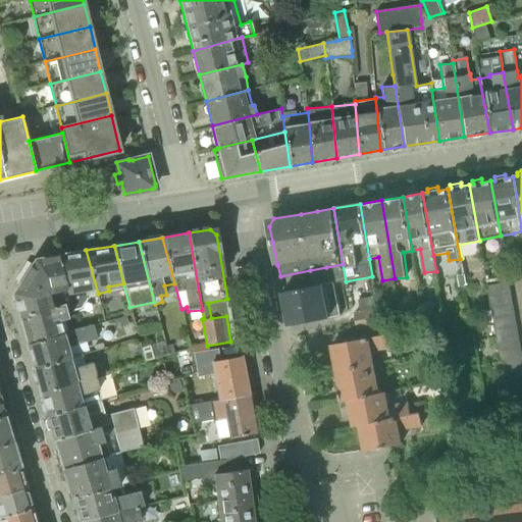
[(86,296),(98,294),(86,250),(59,255),(70,302),(72,310),(73,312),(81,310),(81,308),(87,300),(86,296)]
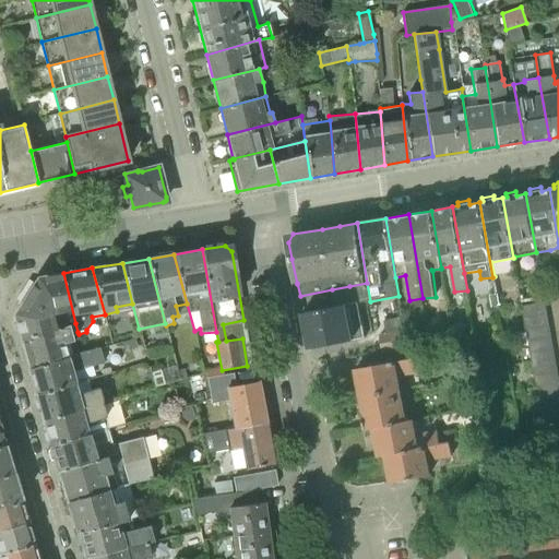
[(57,328),(75,323),(63,273),(46,276),(38,277),(14,314),(21,337),(57,328)]
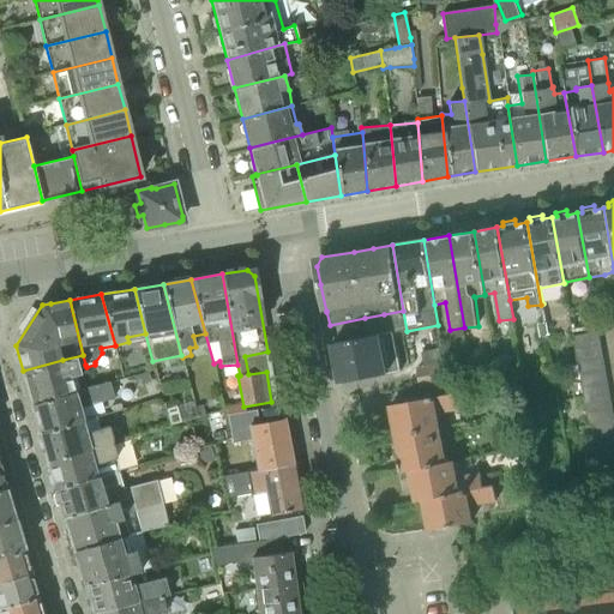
[(393,333),(407,331),(403,311),(384,314),(365,318),(367,336),(332,343),(339,383),(389,373),(401,371),(393,333)]
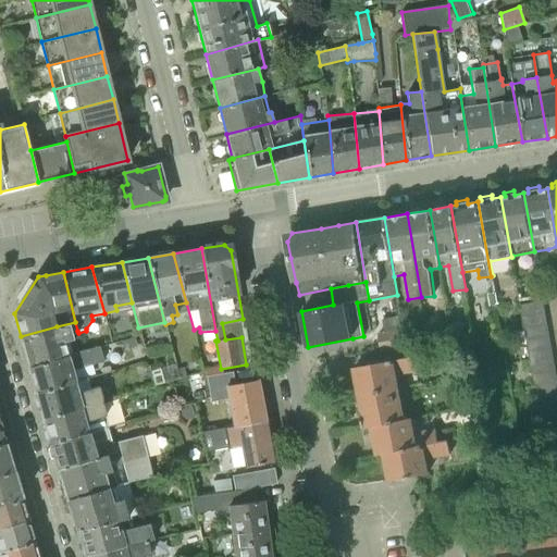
[(522,317),(544,312),(542,301),(519,305),(522,317)]
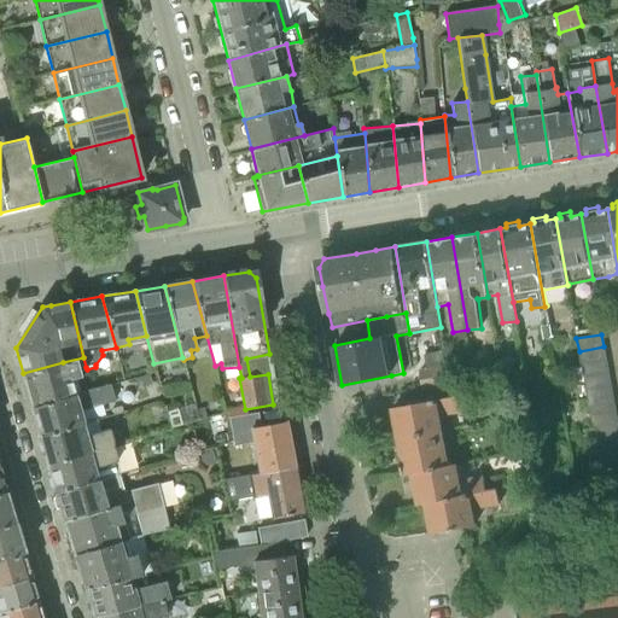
[(581,363),(606,359),(604,347),(579,351),(581,363)]
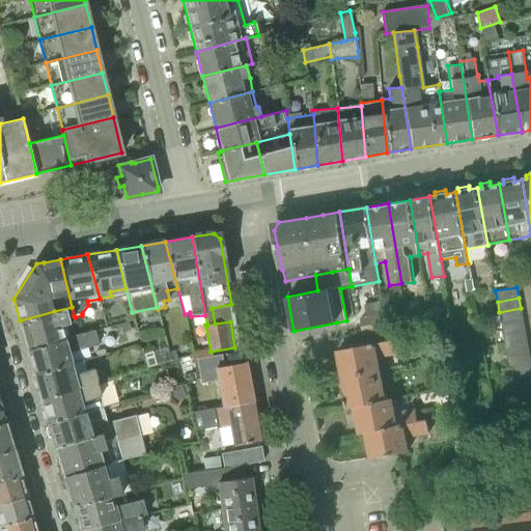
[(383,314),(382,301),(365,303),(366,316),(383,314)]
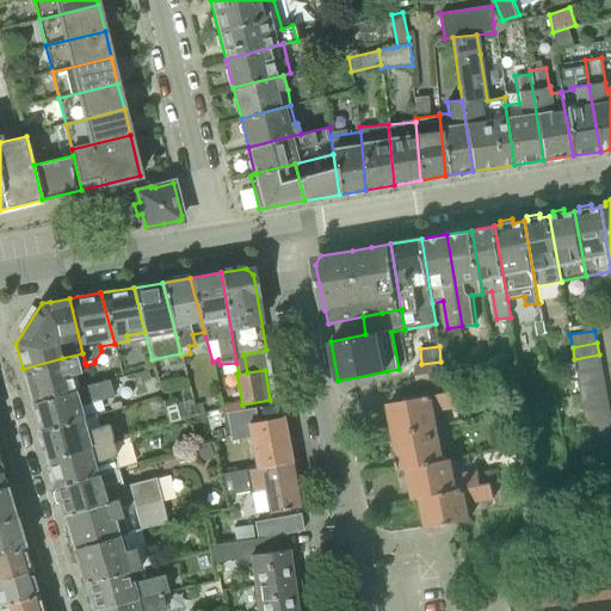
[(32,402),(79,388),(75,374),(81,372),(79,364),(85,363),(82,353),(62,358),(23,369),(32,402)]
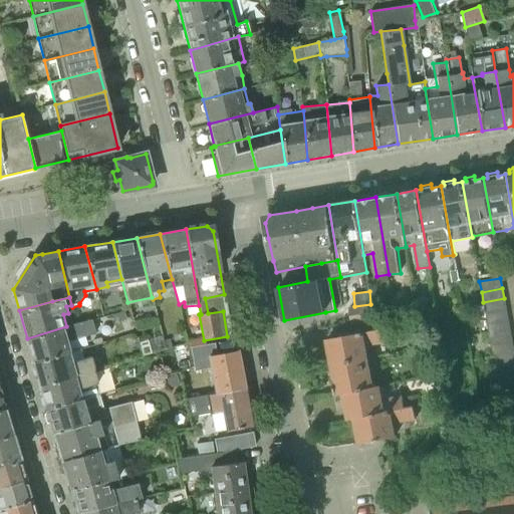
[(486,313),(506,309),(504,298),(483,302),(486,313)]
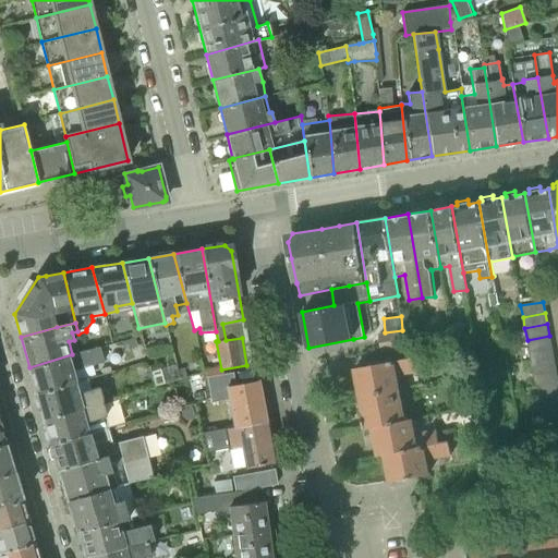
[(402,330),(385,332),(378,334),(381,351),(405,348),(402,330)]
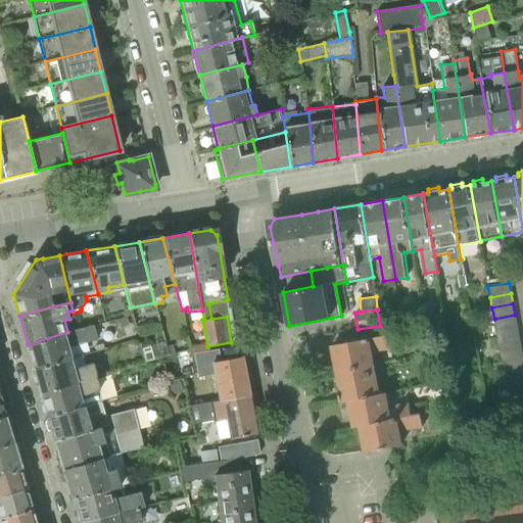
[(495,329),(517,326),(515,315),(494,319),(495,329)]
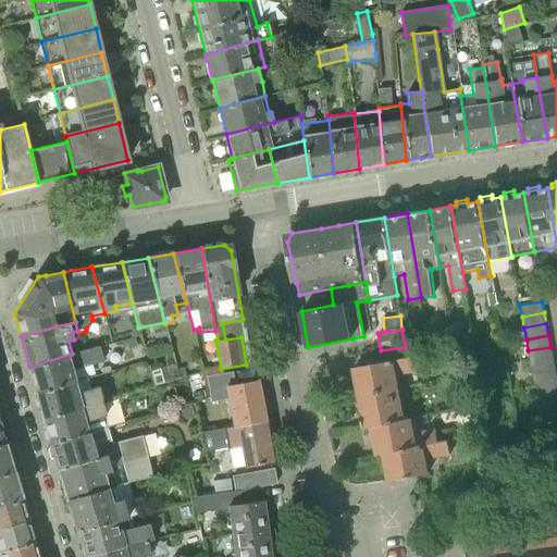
[(359,395),(400,387),(397,375),(418,371),(417,356),(419,356),(417,345),(405,347),(381,350),(383,362),(355,368),(359,395)]
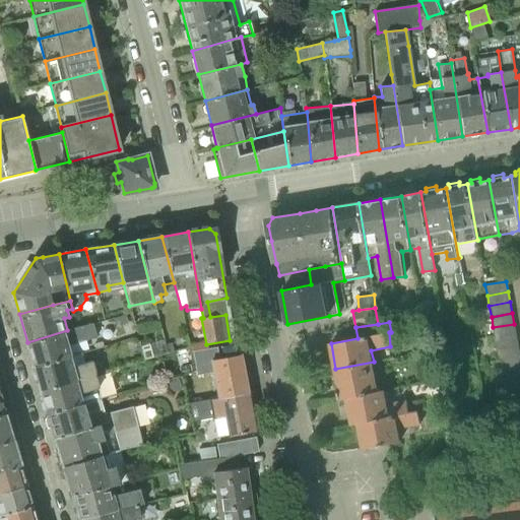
[(35,366),(71,355),(68,345),(98,337),(93,323),(67,330),(27,342),(35,366)]
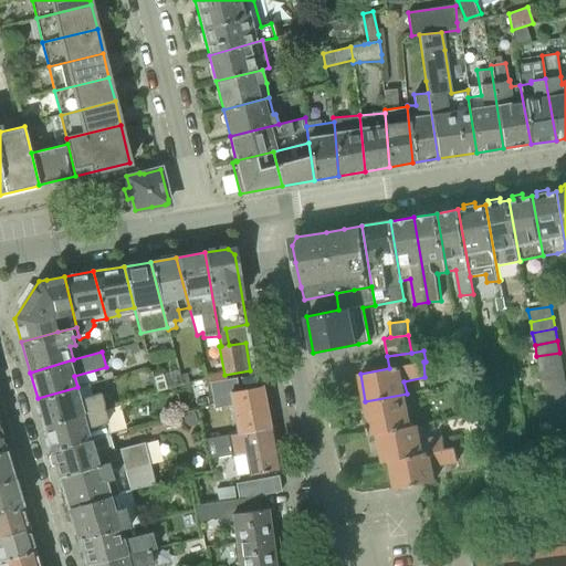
[(538,368),(562,365),(559,353),(536,356),(538,368)]
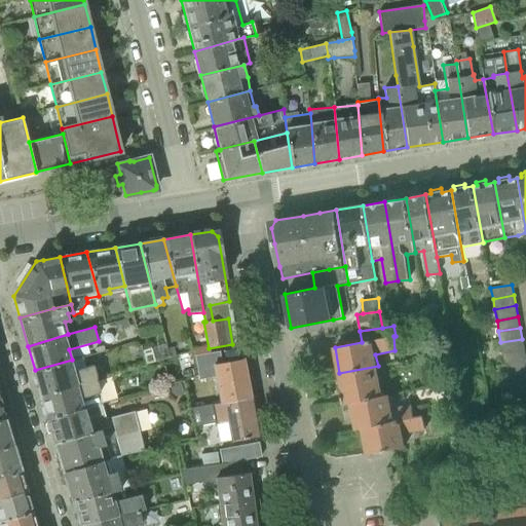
[(502,353),(524,349),(522,339),(500,342),(502,353)]
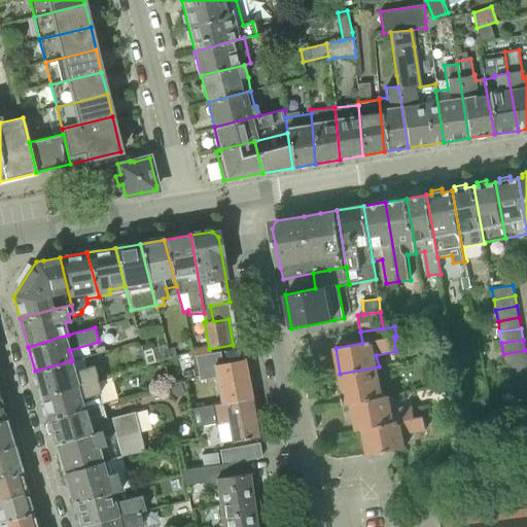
[(505,364),(526,360),(525,350),(503,354),(505,364)]
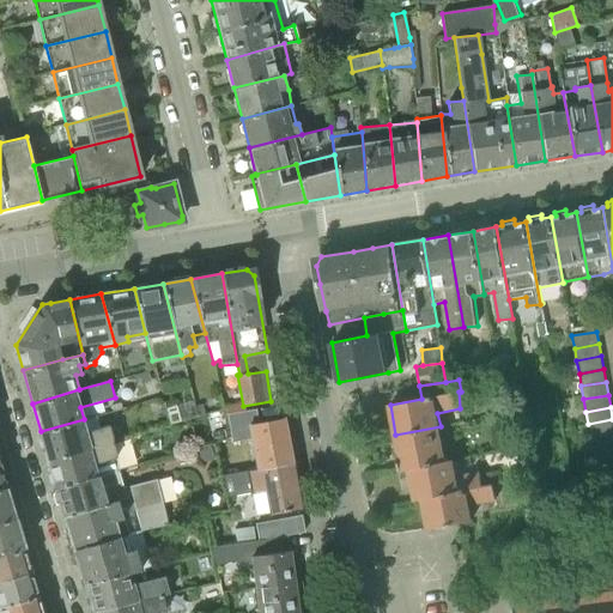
[(256,469),(292,462),(284,418),(259,423),(256,408),(228,413),(231,430),(248,428),(256,469)]
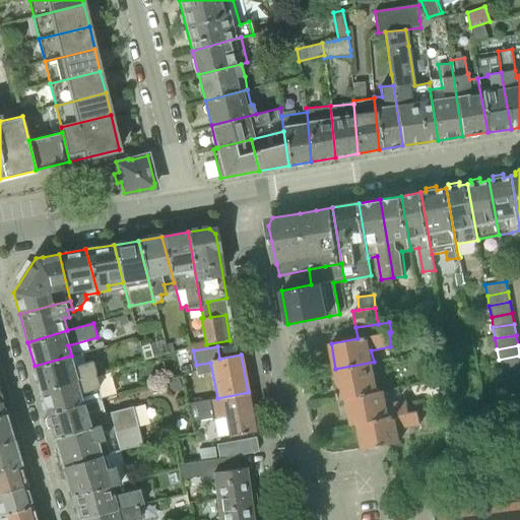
[(41,389),(96,374),(92,360),(85,363),(82,351),(71,355),(35,366),(41,389)]
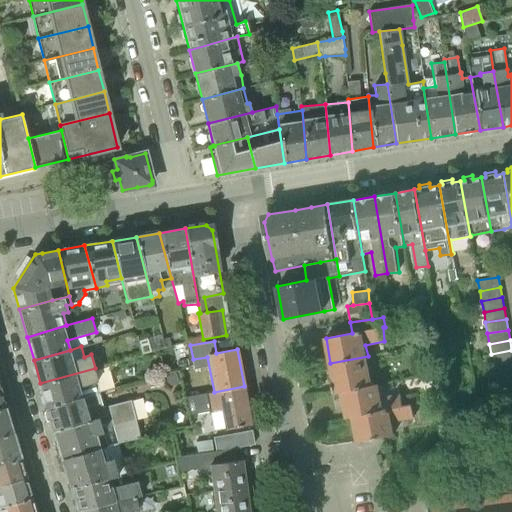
[(493,365),(511,361),(511,352),(511,350),(491,354),(493,365)]
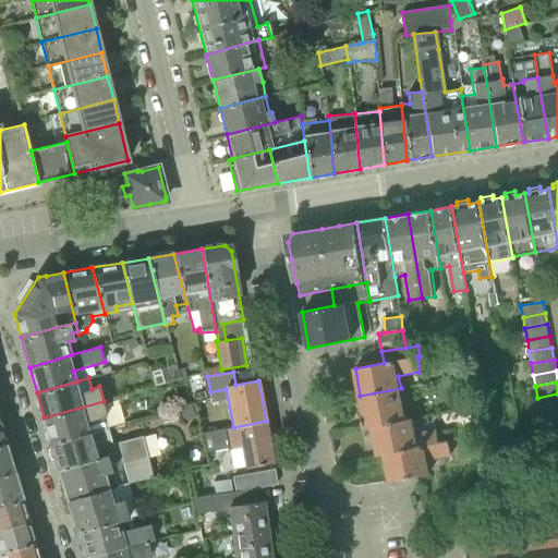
[(390,422),(407,420),(401,388),(360,396),(363,413),(361,414),(364,429),(373,428),(390,425),(390,422)]
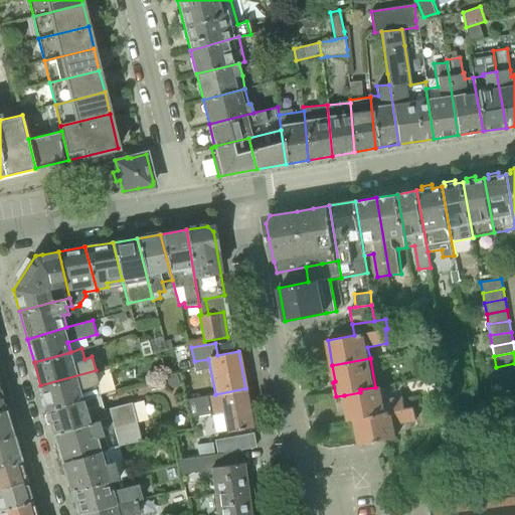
[(498,377),(514,374),(514,363),(496,367),(498,377)]
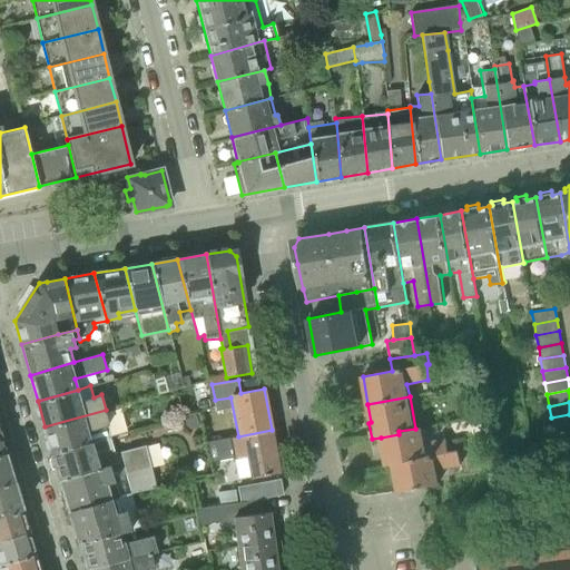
[(52,454),(109,438),(111,436),(106,410),(45,426),(52,454)]
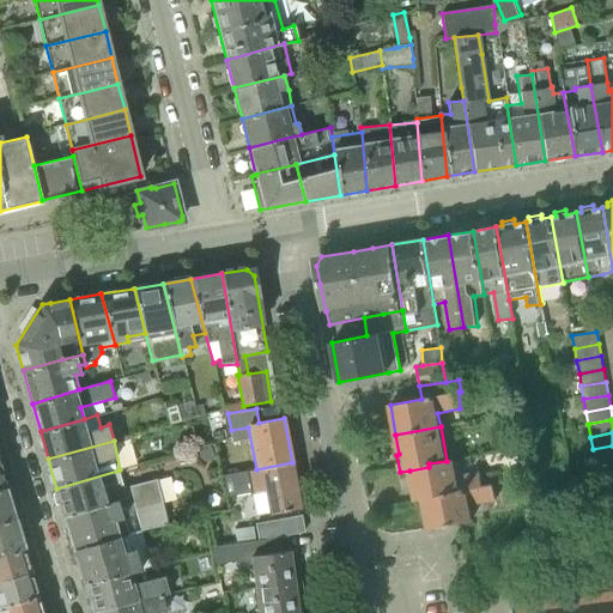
[(595,462),(612,459),(612,445),(593,449),(595,462)]
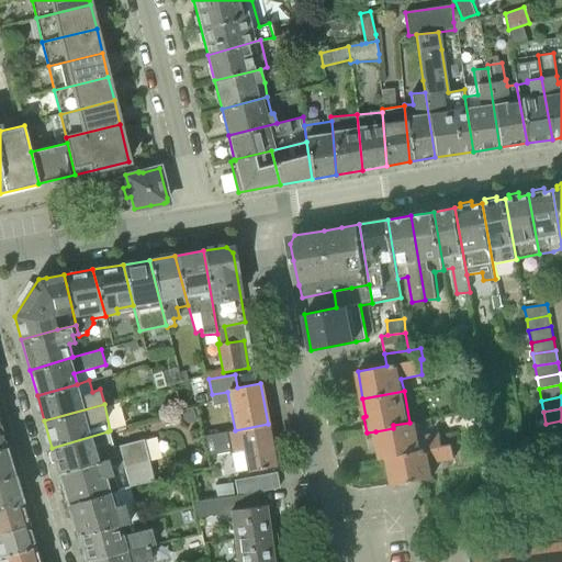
[(548,436),(561,433),(561,420),(546,424),(548,436)]
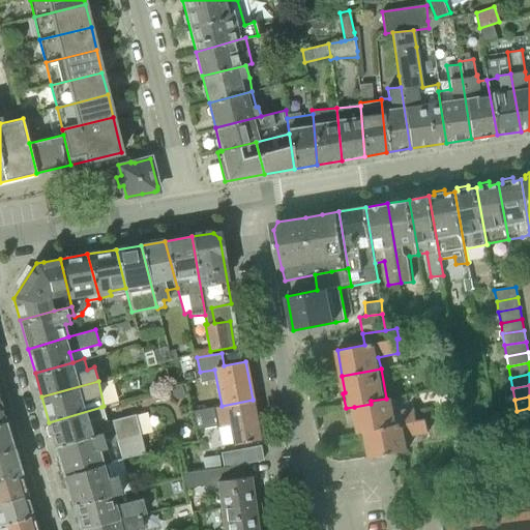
[(359,431),(417,419),(415,408),(395,411),(392,398),(386,399),(371,401),(371,404),(354,407),(359,431)]
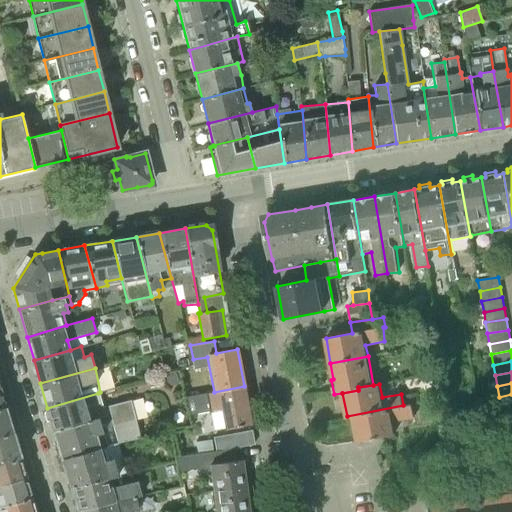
[(244,386),(214,392),(196,396),(198,406),(207,404),(208,411),(221,409),(225,430),(251,424),(244,386)]
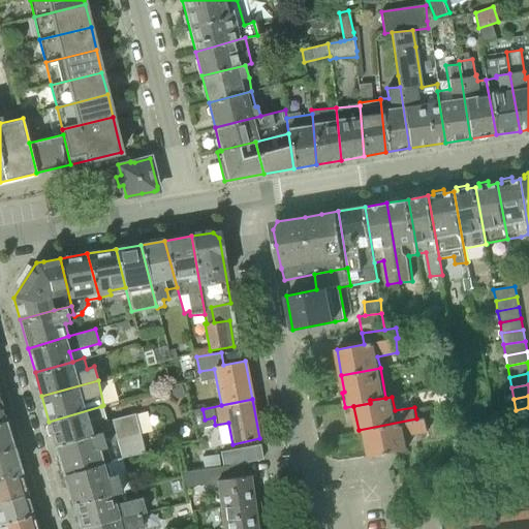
[(113,426),(118,440),(135,436),(132,424),(130,414),(106,422),(101,406),(49,422),(47,426),(50,434),(53,436),(55,443),(113,426)]
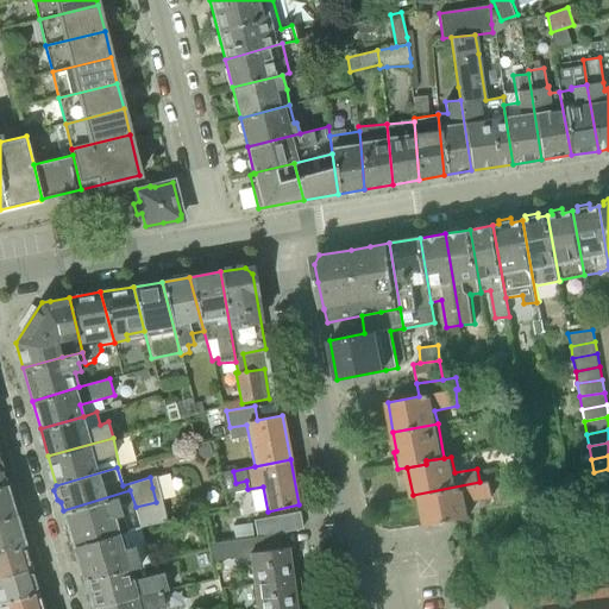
[(596,485),(608,482),(608,469),(594,472),(596,485)]
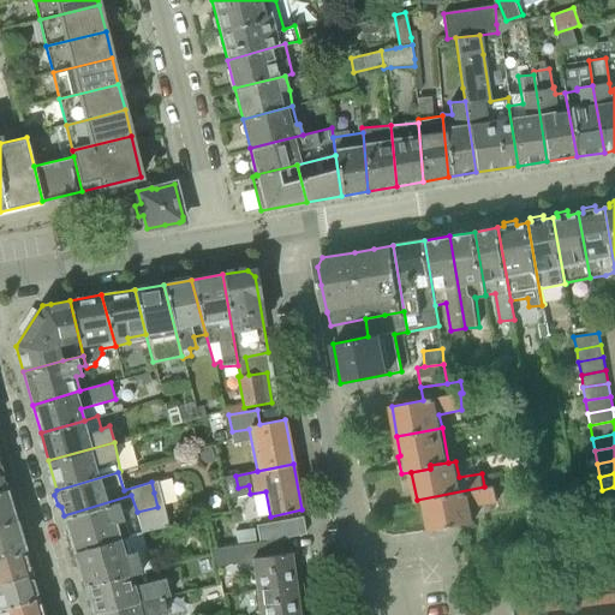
[(484,487),(417,500),(417,503),(424,502),(427,509),(423,511),(425,523),(429,523),(430,531),(473,523),(470,508),(499,502),(496,484),(484,487)]
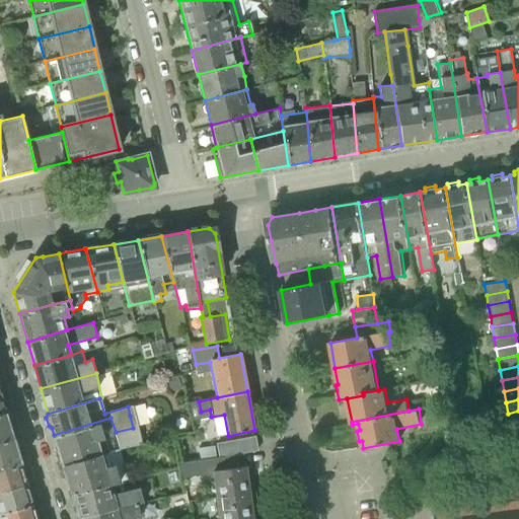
[(510,424),(518,422),(518,411),(508,414),(510,424)]
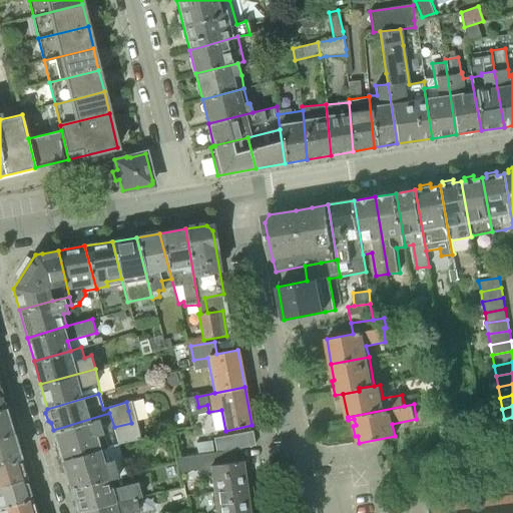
[(0,437),(12,434),(4,409),(0,409),(0,437)]
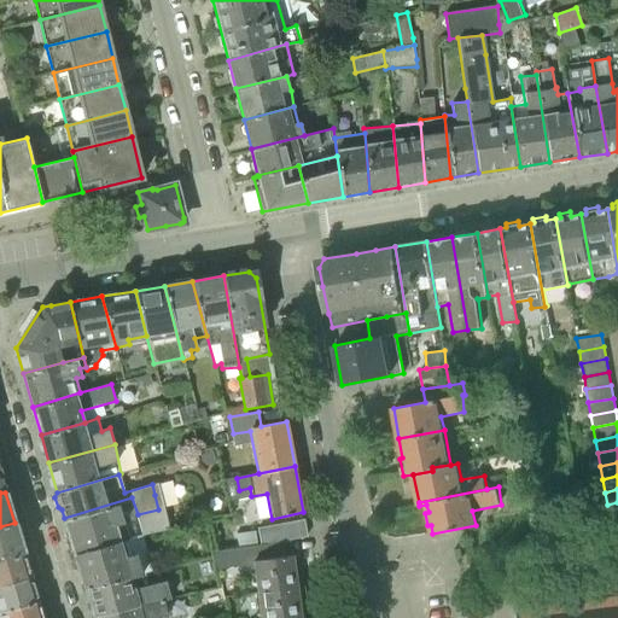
[(75,553),(143,532),(138,514),(132,497),(64,518),(75,553)]
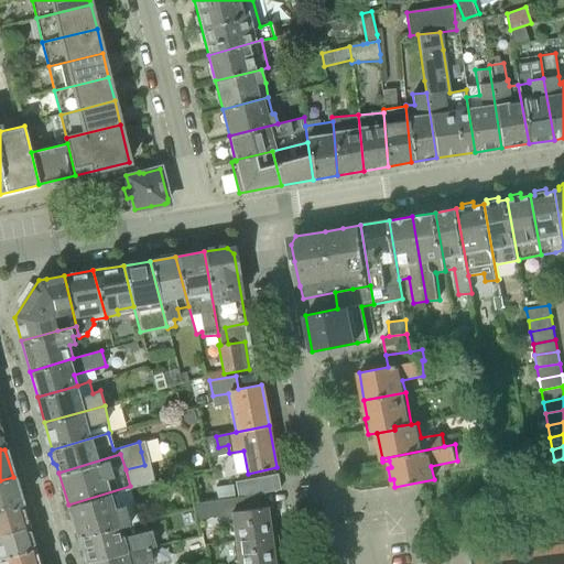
[(557,473),(563,470),(563,458),(554,461),(555,464),(557,473)]
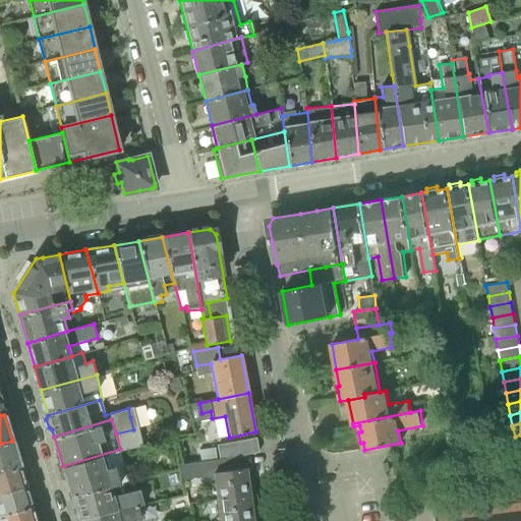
[(221,457),(259,450),(257,437),(219,443),(221,457)]
